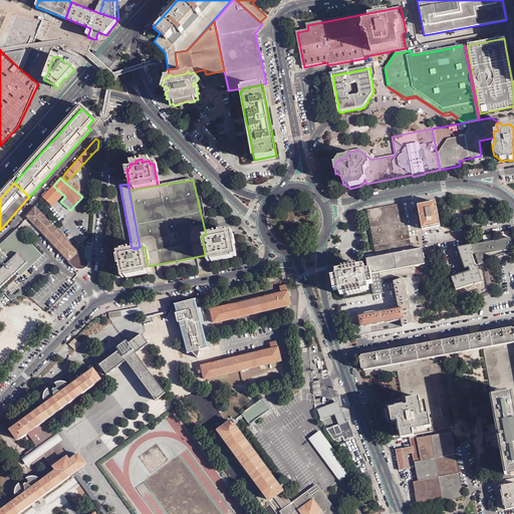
[(53,186),(42,198),(51,205),(62,194),(53,186)]
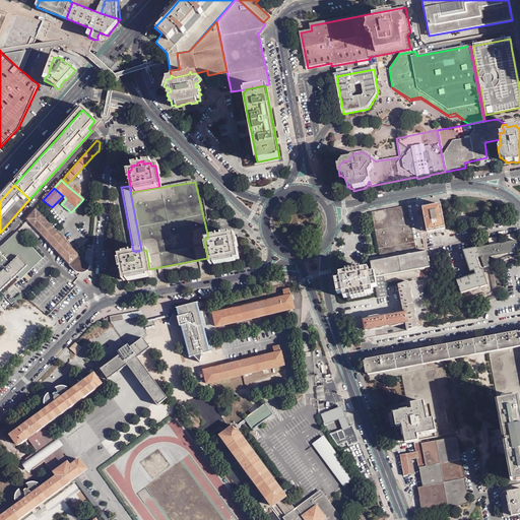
[(63,196),(52,207),(53,209),(64,197),(63,196)]
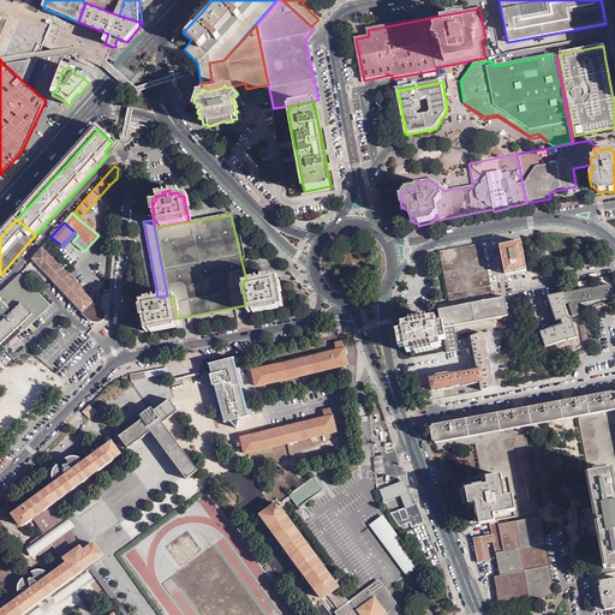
[(521,243),(501,246),(506,274),(527,270),(521,243)]
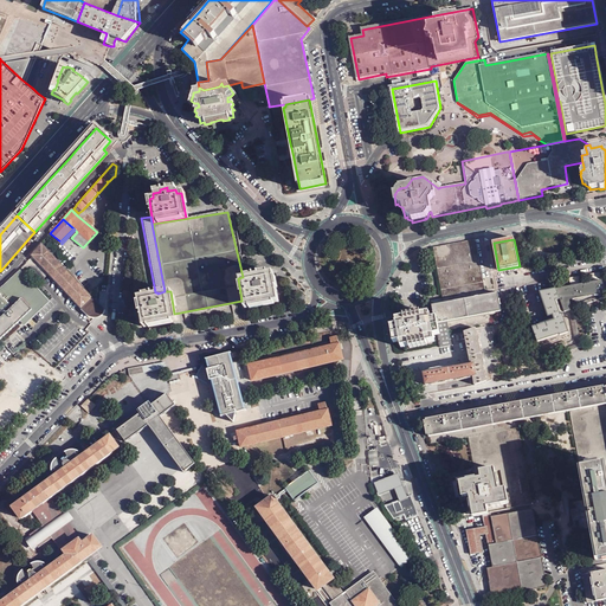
[(444,307),(487,298),(476,242),(433,249),(444,307)]
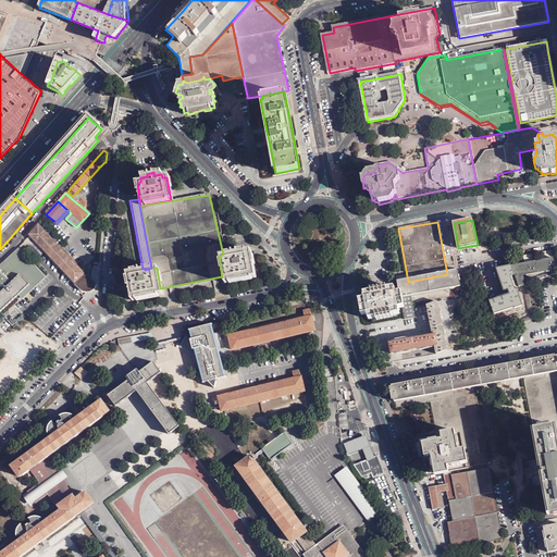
[(38,223),(29,233),(27,235),(29,237),(72,282),(82,292),(85,293),(87,293),(89,293),(93,291),(95,289),(96,287),(96,285),(90,280),(38,223)]
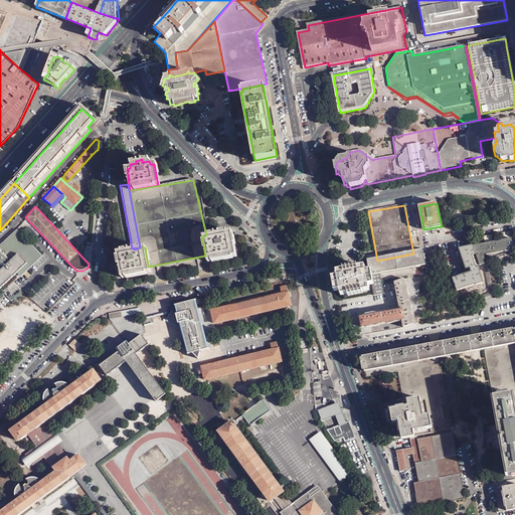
[(18,227),(16,229),(24,237),(26,236),(18,227)]
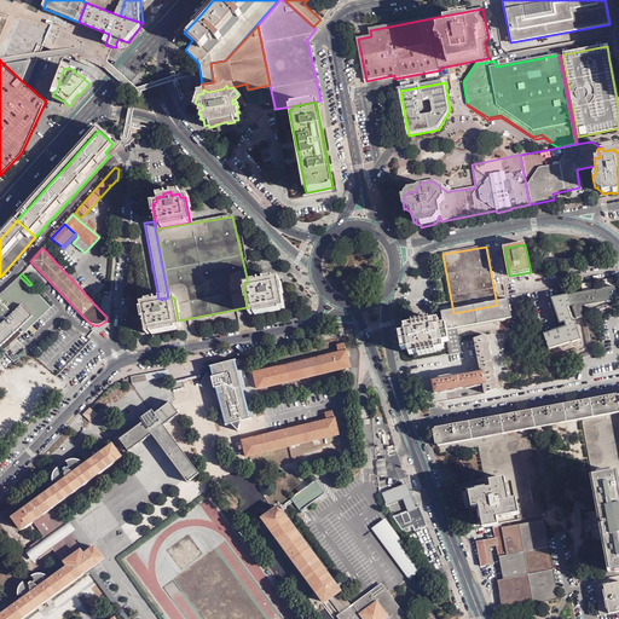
[(19,276),(13,282),(17,282),(41,302),(41,305),(41,307),(29,320),(33,325),(50,308),(29,285),(19,276)]
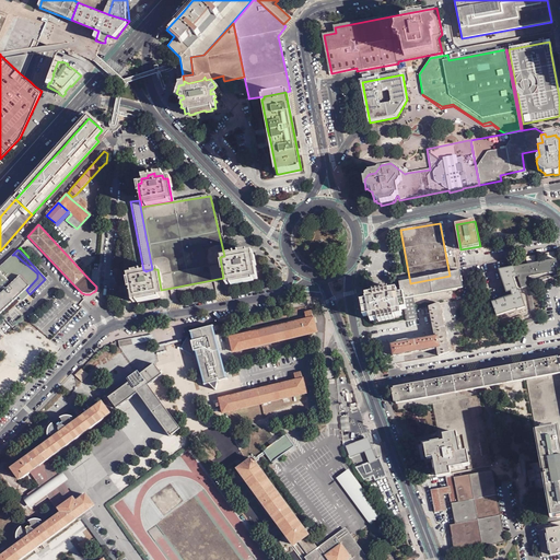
[(220,257),(223,278),(225,278),(225,283),(255,277),(254,269),(256,268),(255,264),(254,264),(251,252),(238,254),(237,252),(231,253),(232,255),(224,256),(220,257)]
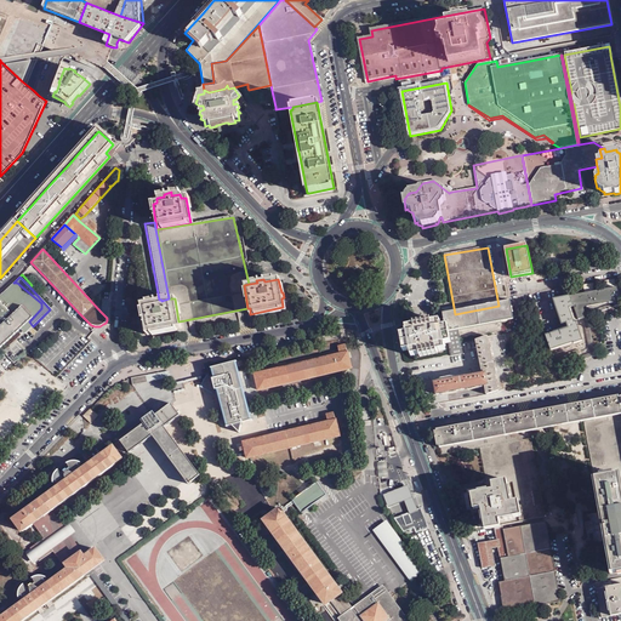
[(0,347),(22,328),(29,322),(41,308),(41,306),(41,303),(17,283),(13,283),(0,294),(0,347)]
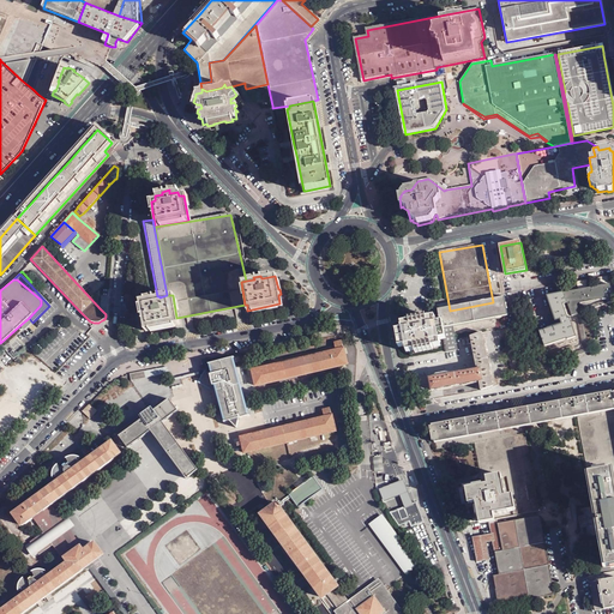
[(609,284),(564,294),(567,302),(572,315),(577,313),(578,313),(576,304),(606,298),(607,304),(608,304),(613,301),(609,284)]
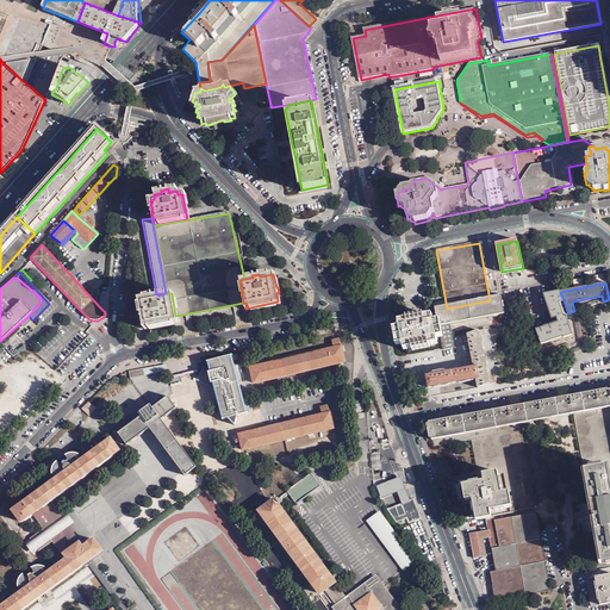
[(560,292),(543,294),(552,318),(556,317),(559,322),(536,330),(541,344),(564,336),(564,337),(572,334),(566,316),(564,317),(559,303),(564,300),(560,292)]
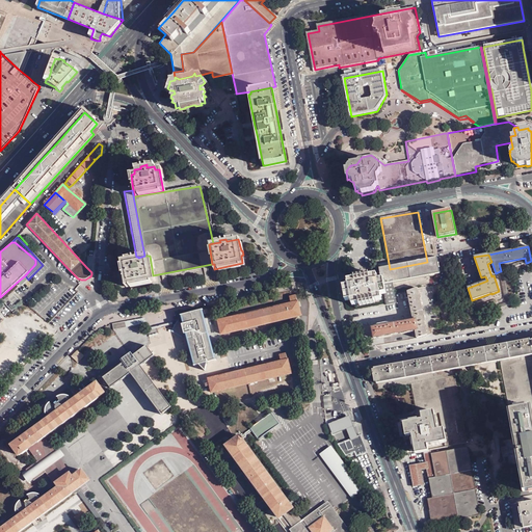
[(155,281),(153,275),(150,256),(144,256),(138,258),(138,257),(136,257),(132,258),(132,260),(122,262),(121,263),(124,273),(122,273),(122,278),(125,278),(126,287),(155,281)]
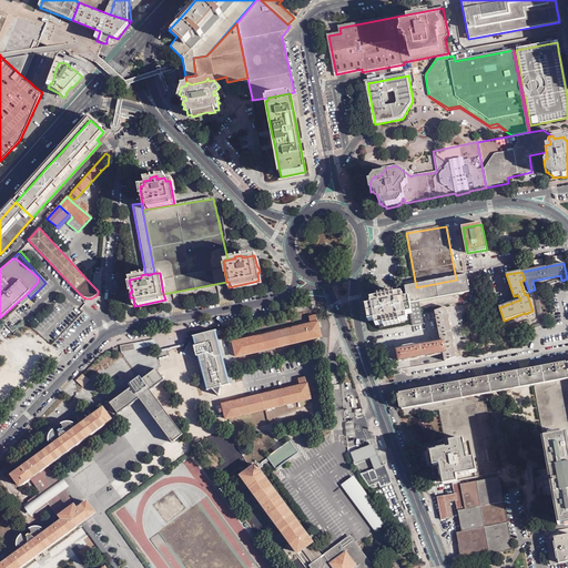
[(456,280),(416,287),(416,286),(405,288),(406,297),(402,297),(401,292),(369,297),(371,304),(366,305),(369,320),(374,320),(375,325),(406,320),(405,314),(409,313),(412,324),(422,322),(419,310),(460,302),(459,294),(470,292),(468,277),(456,280)]
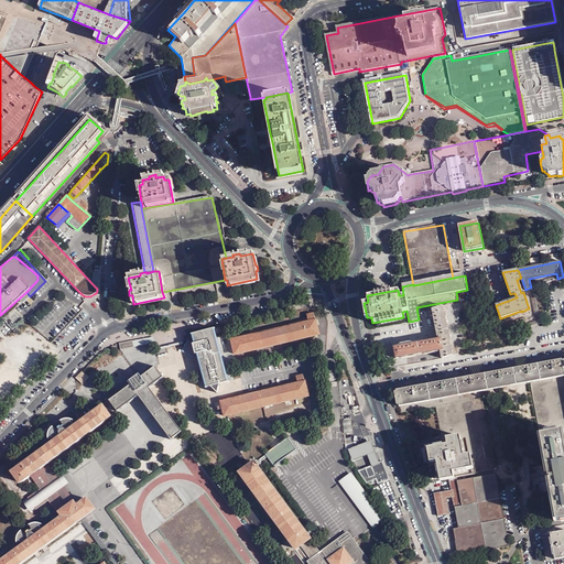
[(533,288),(530,288),(534,313),(535,316),(538,321),(541,318),(539,313),(533,288)]
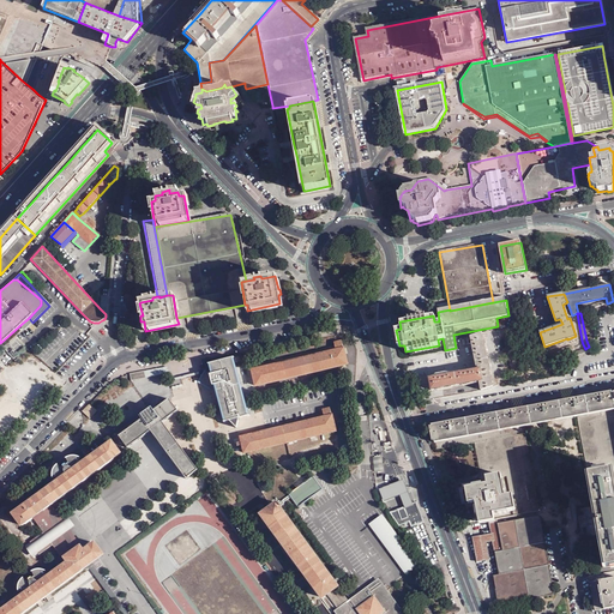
[(29,318),(22,324),(25,329),(32,323),(29,318)]
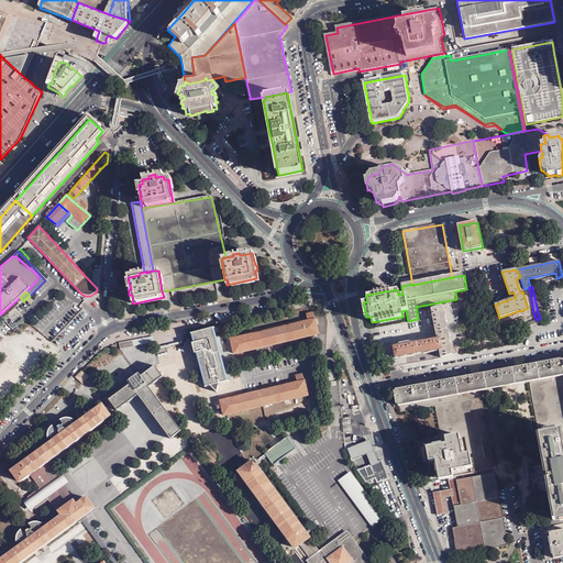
[(440,359),(451,355),(443,310),(442,310),(441,305),(432,308),(437,339),(393,346),(395,357),(439,350),(440,359)]
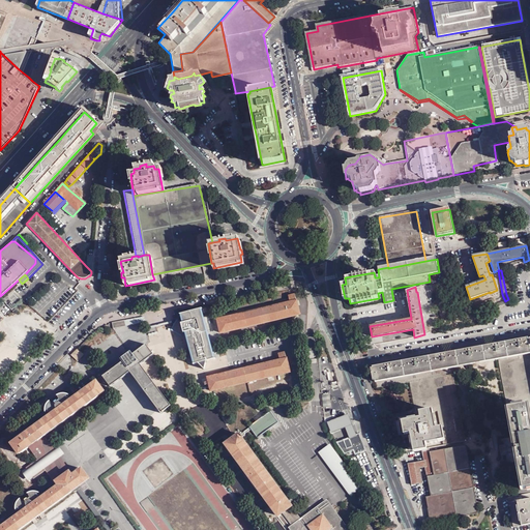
[(289,296),(291,302),(218,320),(222,333),(300,315),(295,295),(289,296)]
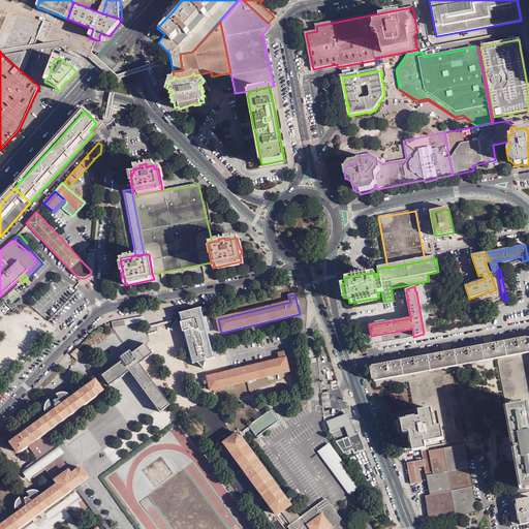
[(493,298),(472,305),(473,308),(489,303),(491,303),(494,307),(508,303),(507,300),(496,304),(495,303),(494,304),(493,303),(494,302),(493,298)]
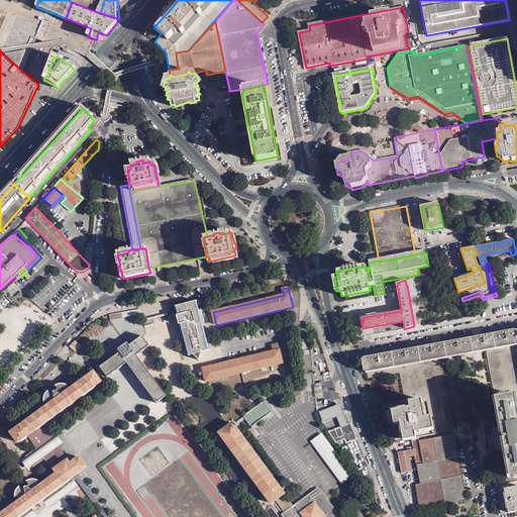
[(190,354),(193,353),(201,351),(208,349),(203,326),(196,301),(178,306),(179,313),(174,314),(174,313),(169,321),(177,325),(182,324),(184,330),(190,354)]
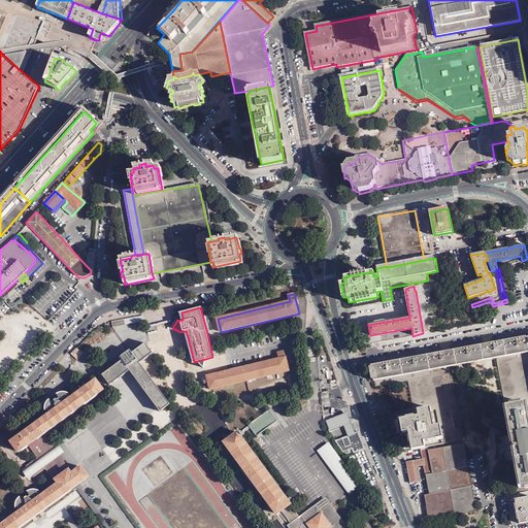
[(145,321),(143,315),(124,319),(125,325),(145,321)]
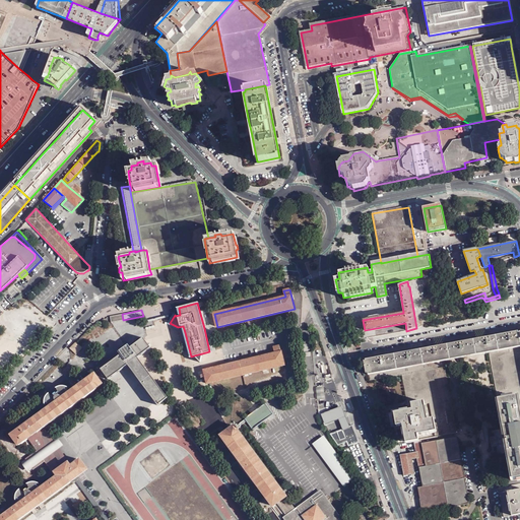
[(123,320),(122,314),(110,317),(111,322),(123,320)]
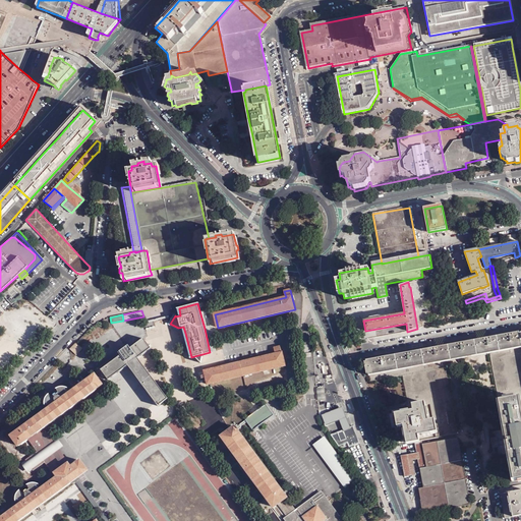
[(520,333),(473,342),(363,362),(365,373),(367,373),(369,382),(400,377),(399,374),(444,366),(476,360),(520,351),(520,333)]
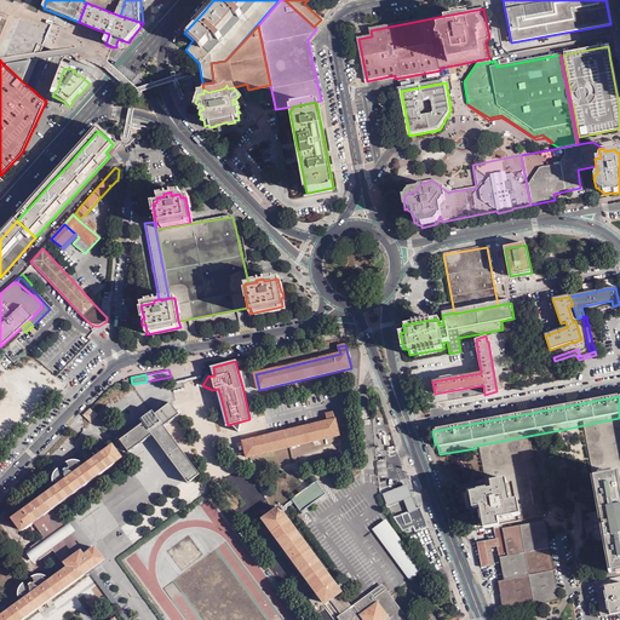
[(200,475),(196,470),(162,425),(178,413),(170,402),(154,413),(151,409),(148,412),(139,418),(143,423),(119,440),(127,451),(143,440),(151,434),(184,480),(188,483),(200,475)]
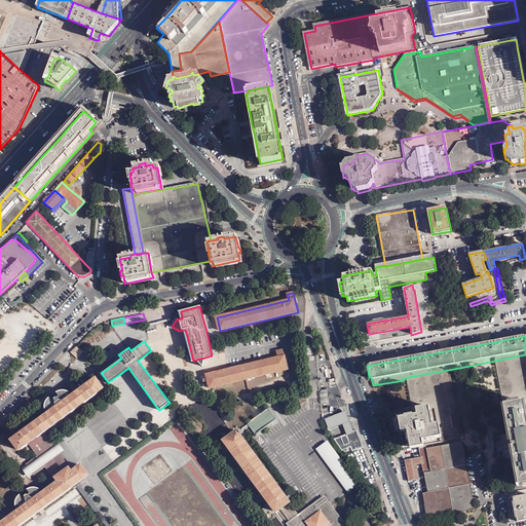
[(82,352),(76,346),(71,352),(76,359),(82,352)]
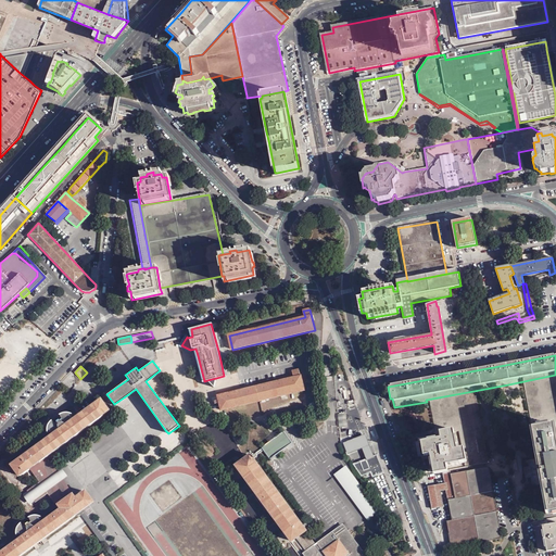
[(292,371),(293,379),(218,395),(222,411),(304,391),(300,370),(292,371)]
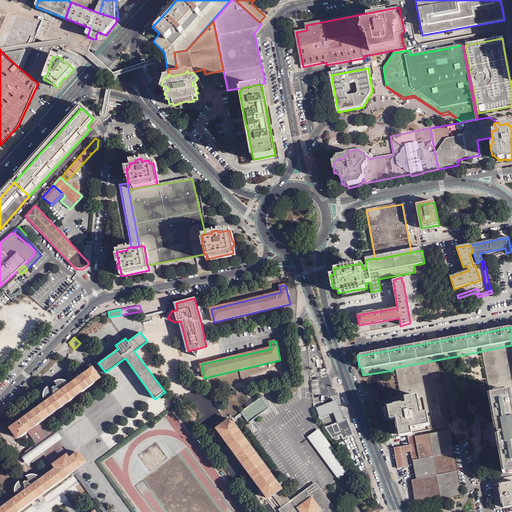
[(511,345),(480,352),(488,396),(511,391),(511,345)]
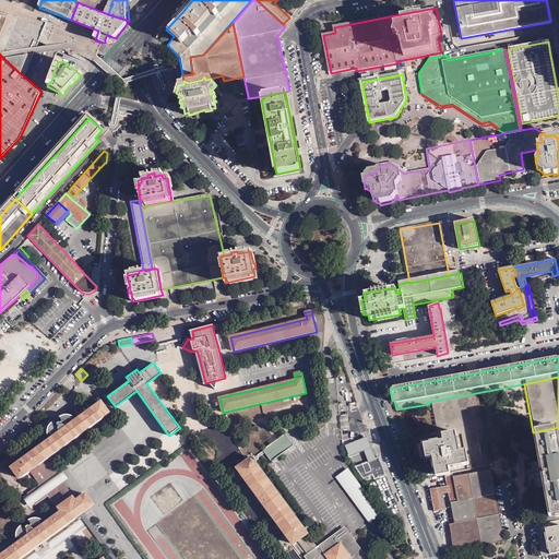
[(217,380),(209,382),(215,389),(217,380)]
